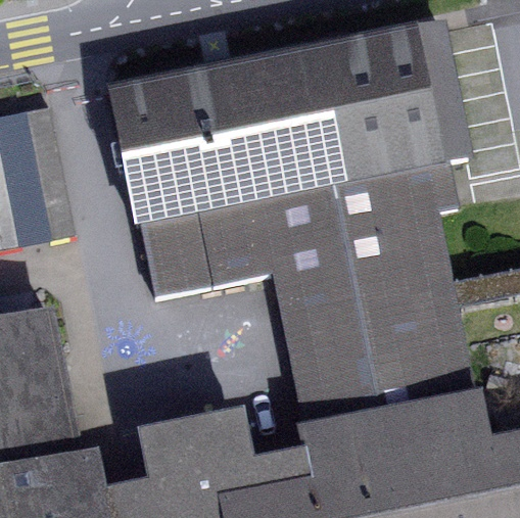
[(92,461),(77,464),(47,318),(0,327),(0,517),(519,517),(519,442),(487,450),(477,401),(472,402),(453,308),(447,284),(433,212),(455,207),(445,161),(465,157),(438,29),(109,95),(150,298),(271,274),(278,305),(340,293),(358,379),(295,391),(303,434),(298,435),(303,458),(248,469),(238,419),(140,439),(150,489),(99,500),(92,461)]
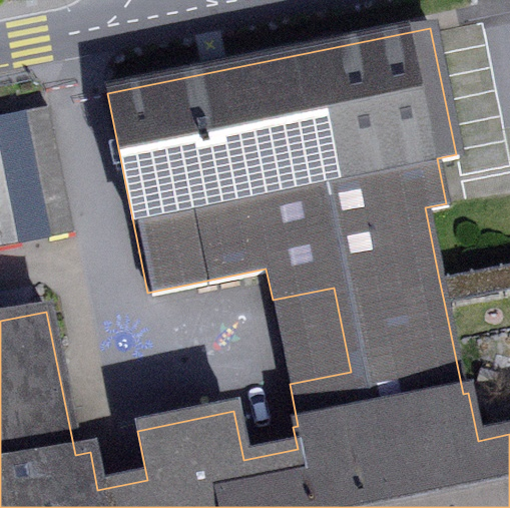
[(46,236),(72,231),(46,105),(21,110),(46,236)]
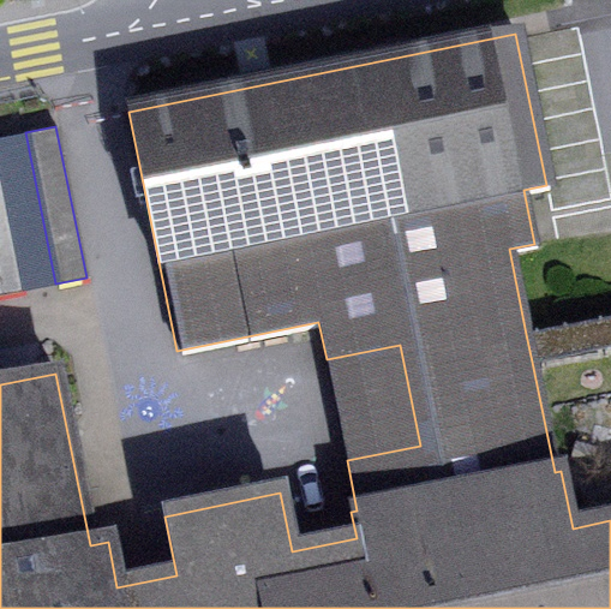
[(0,294),(24,291),(0,172),(0,294)]
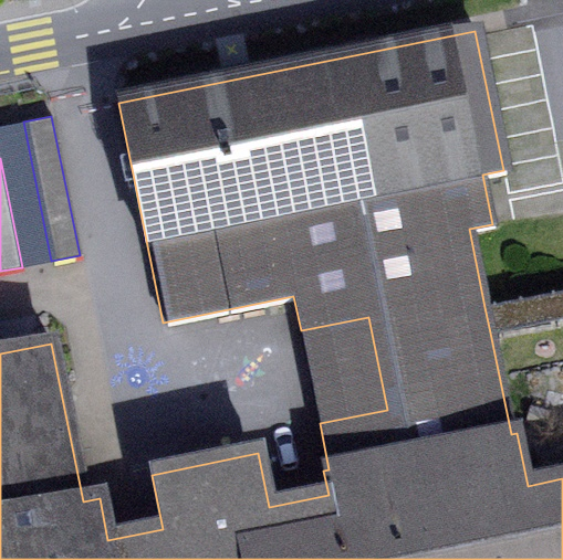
[(562,291),(485,307),(490,333),(562,318),(562,291)]
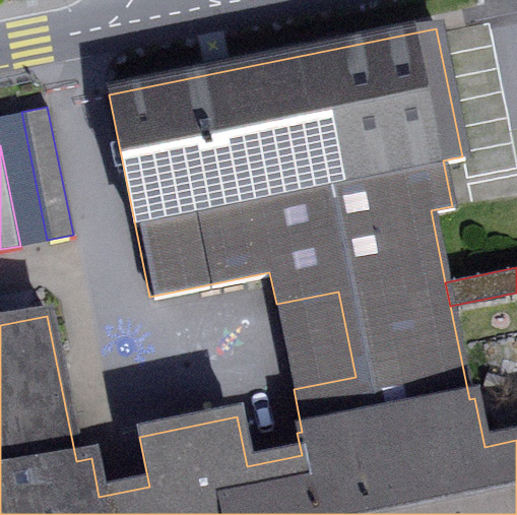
[(294,389),(356,377),(338,292),(276,304),(294,389)]
